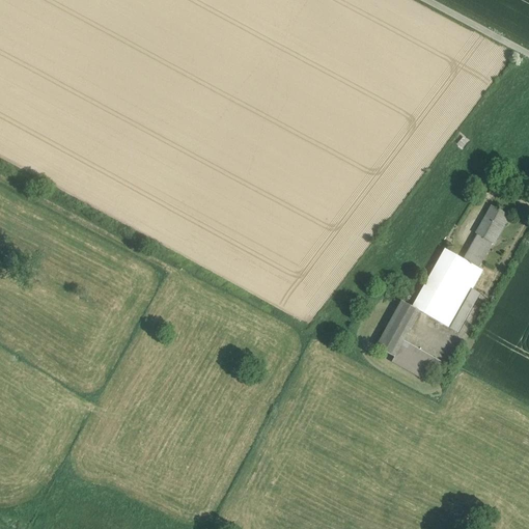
[(461,127),(450,141),(461,148),(471,134),(461,127)]
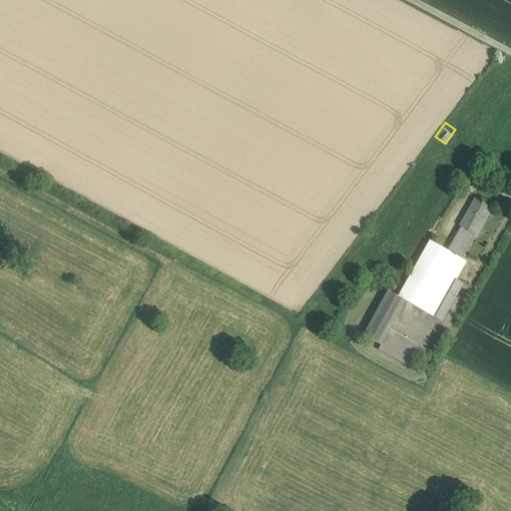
[(491,207),(473,197),(458,223),(462,226),(474,232),(476,234),(491,207)]
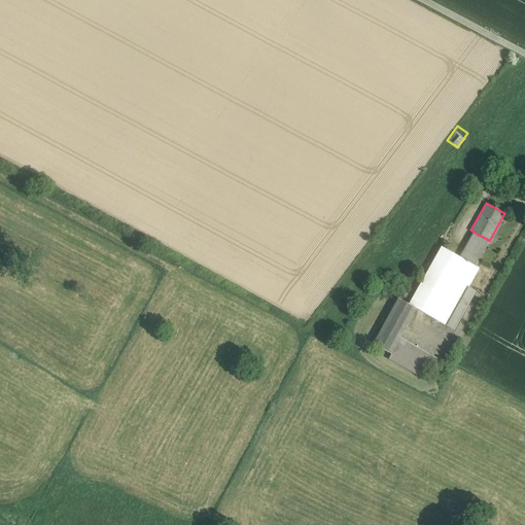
[(487,239),(475,233),(461,257),(473,265),(487,239)]
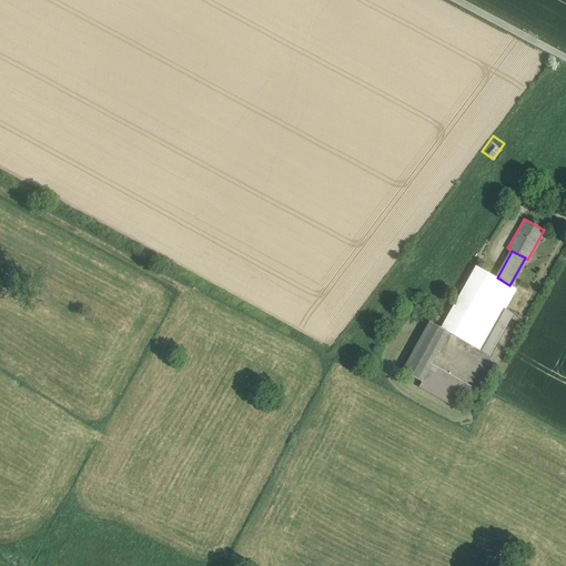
[(515,287),(509,285),(497,278),(475,265),(440,327),(448,332),(481,350),(503,309),(515,287)]
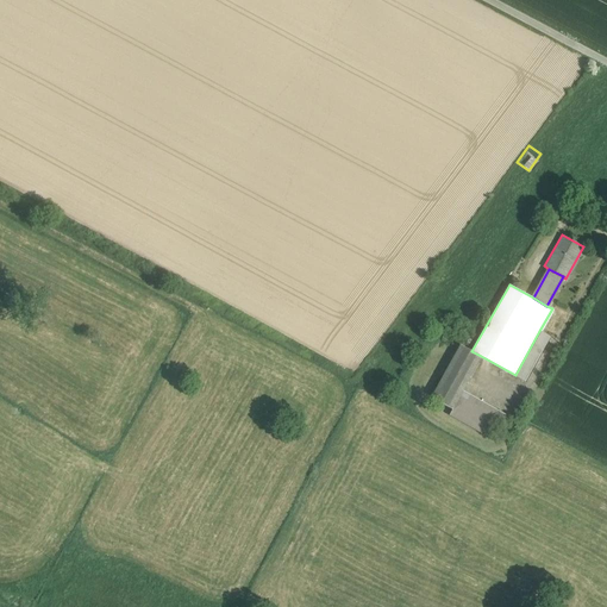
[(539,331),(515,375),(524,380),(549,336),(539,331)]
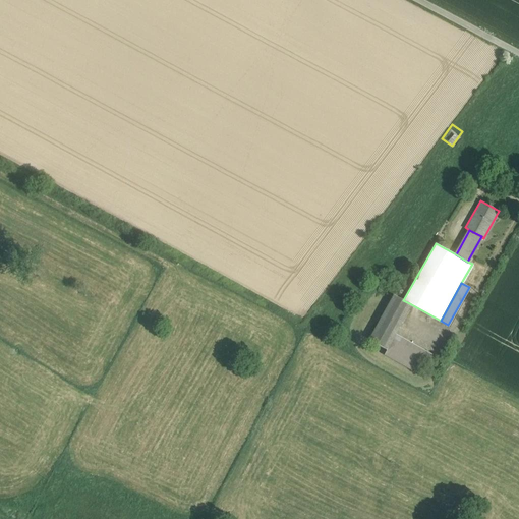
[(411,304),(403,300),(393,294),(367,339),(386,349),(387,346),(395,333),(411,304)]
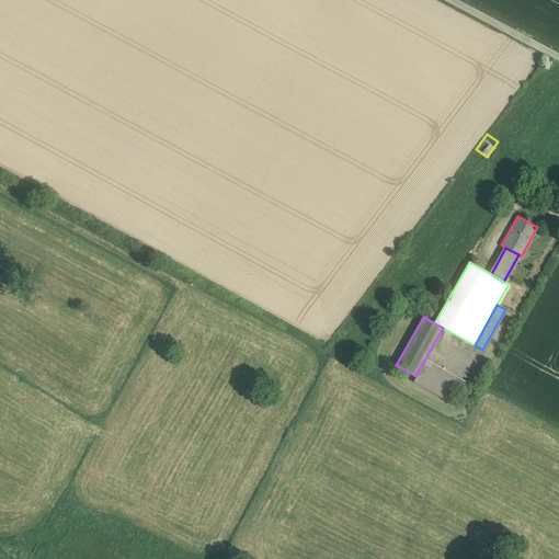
[(425,358),(417,373),(446,389),(457,396),(465,380),(425,358)]
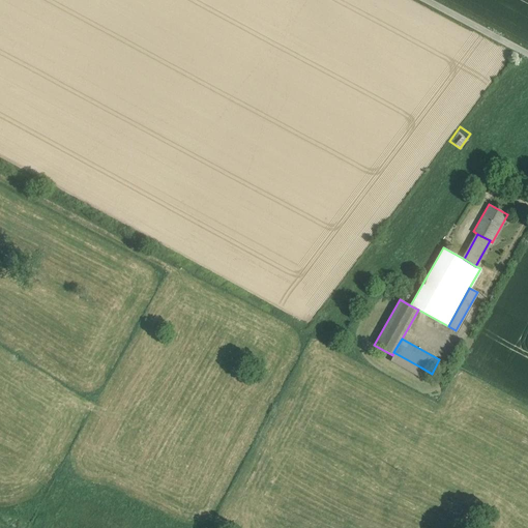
[(421,368),(393,352),(392,355),(389,360),(417,376),(421,368)]
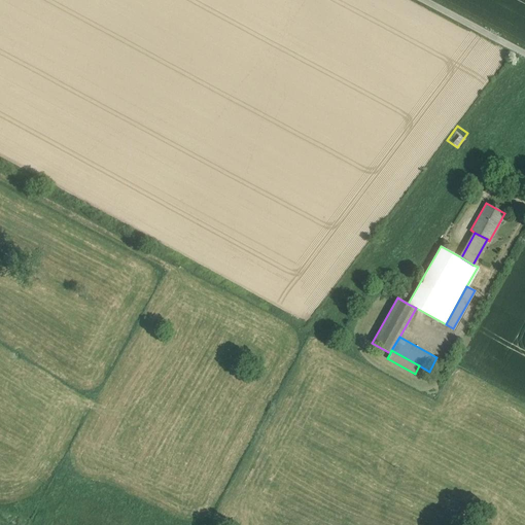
All buildings are outlined.
